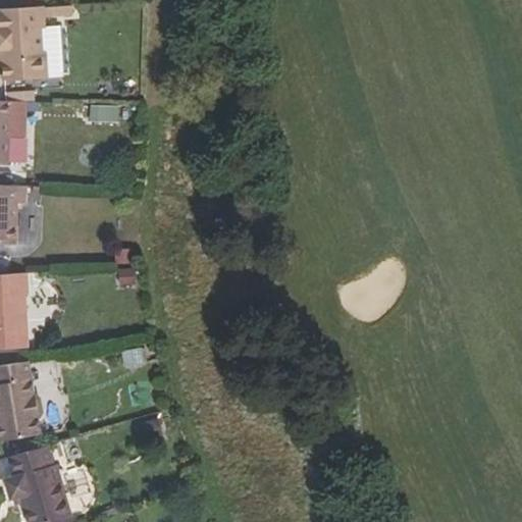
[(40,31),(44,30),(43,7),(33,8),(35,31),(40,31)]
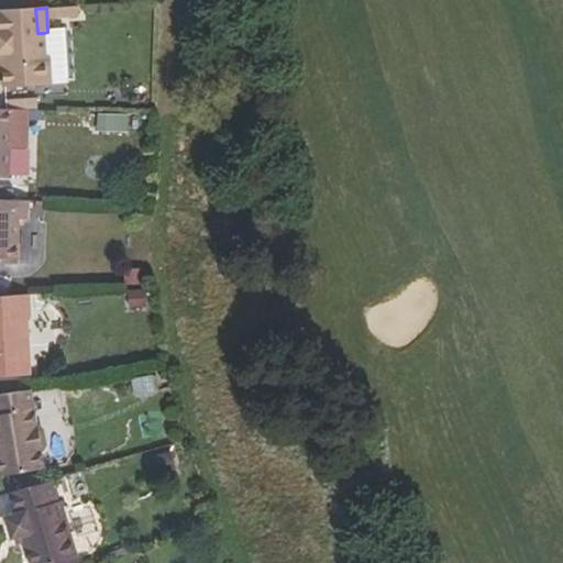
[(46,87),(43,33),(37,33),(35,9),(0,10),(0,55),(3,55),(4,89),(30,88),(46,87)]
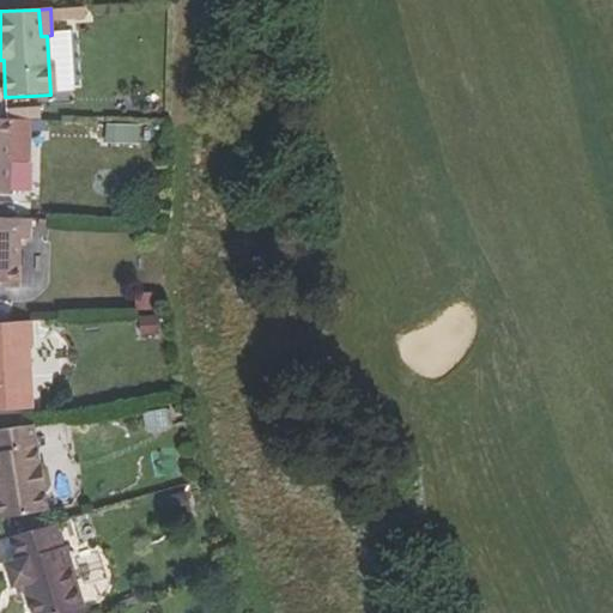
[(29,121),(0,120),(0,194),(7,195),(8,161),(26,161),(29,121)]
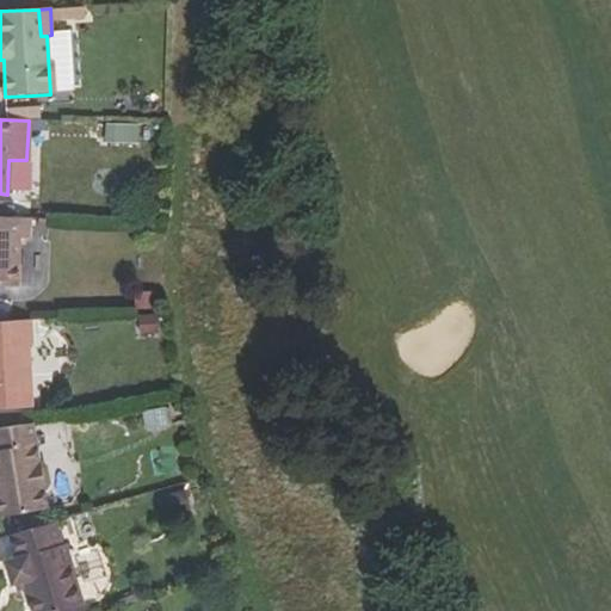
[(109,142),(141,143),(141,122),(109,122),(109,142)]
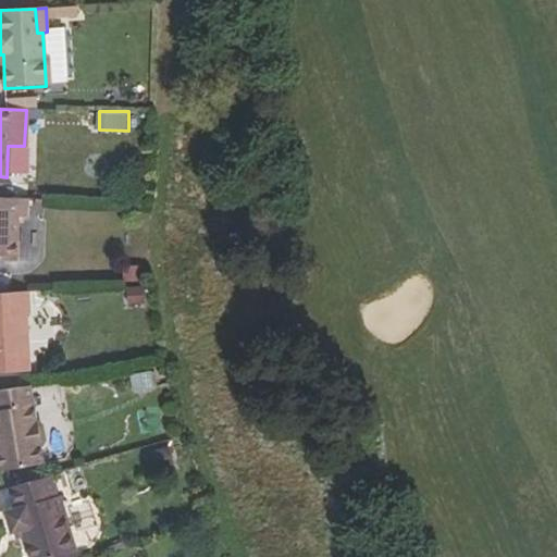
[(0,261),(17,262),(19,218),(27,218),(28,200),(0,198),(0,261)]
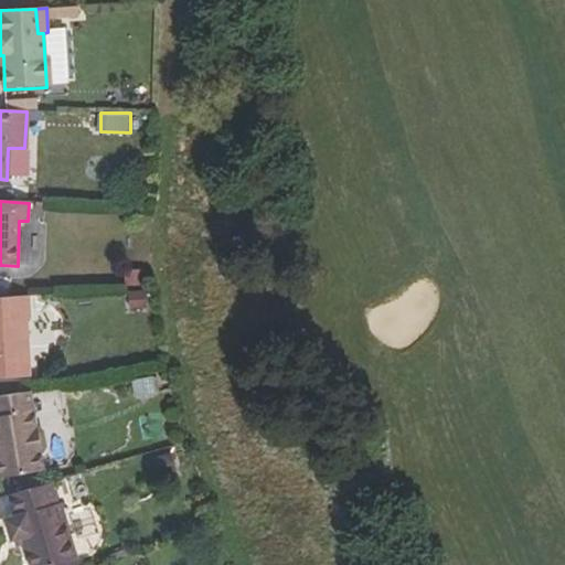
[(130,308),(148,310),(150,291),(131,290),(130,308)]
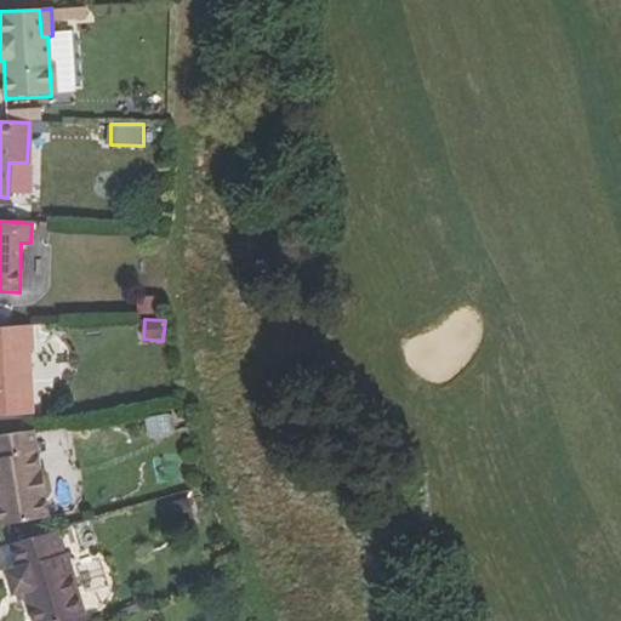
[(29,351),(33,349),(32,324),(0,325),(0,415),(33,412),(29,351)]
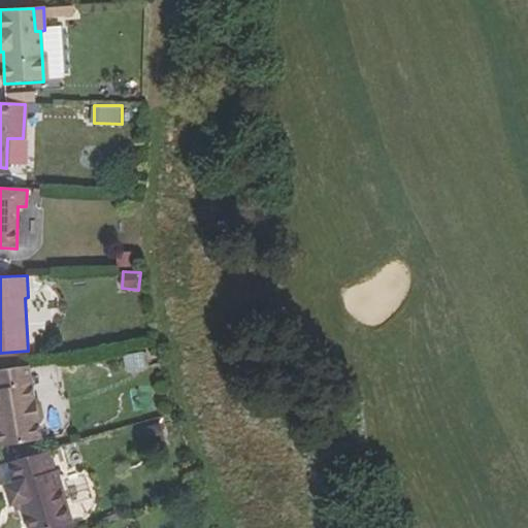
[(125,355),(128,372),(150,368),(146,352),(125,355)]
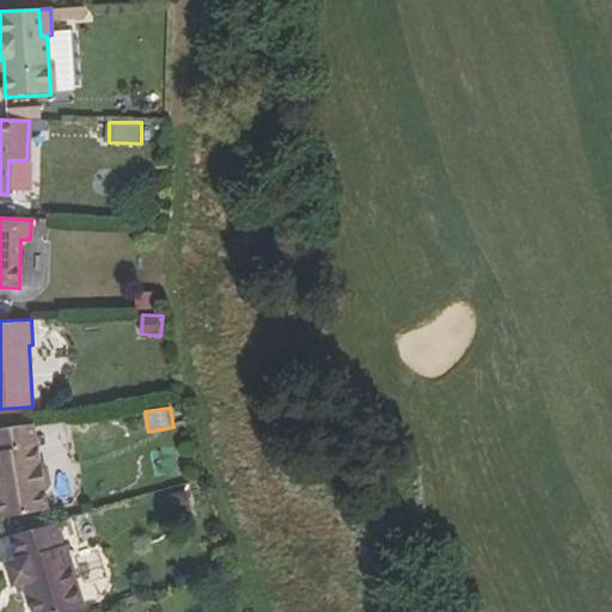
[(49,467),(40,460),(34,424),(0,429),(0,518),(49,509),(46,491),(51,484),(49,467)]
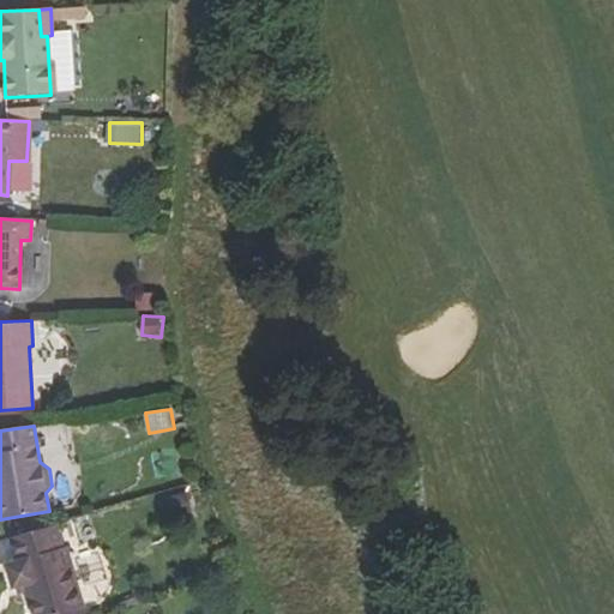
[(67,546),(62,547),(56,524),(11,539),(18,561),(7,564),(14,587),(25,583),(34,613),(66,613),(85,608),(67,546)]
